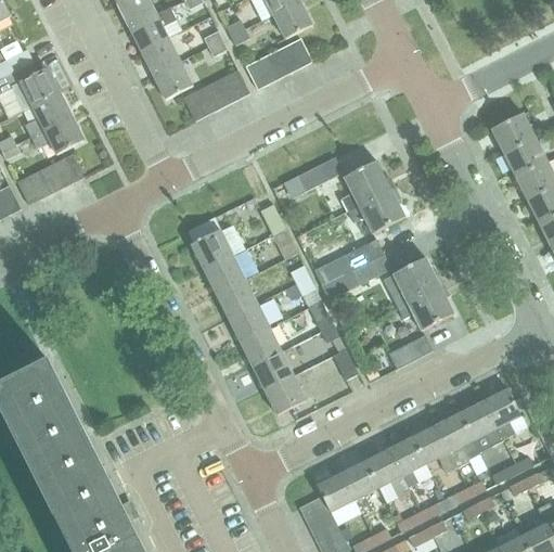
[(0,21),(10,16),(1,0),(0,0),(0,21)]
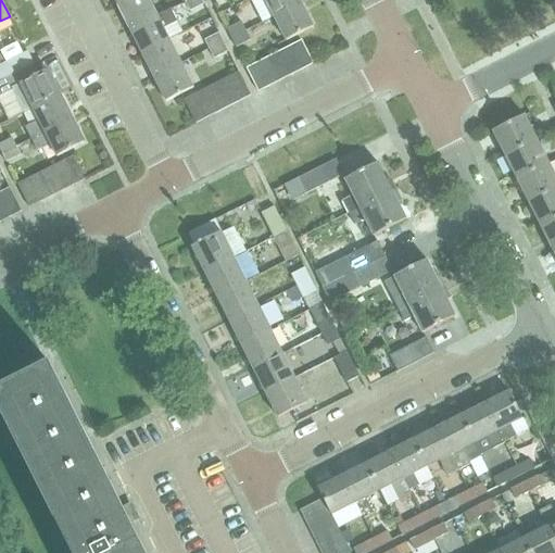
[(126,0),(116,5),(128,28),(154,15),(147,0),(126,0)]
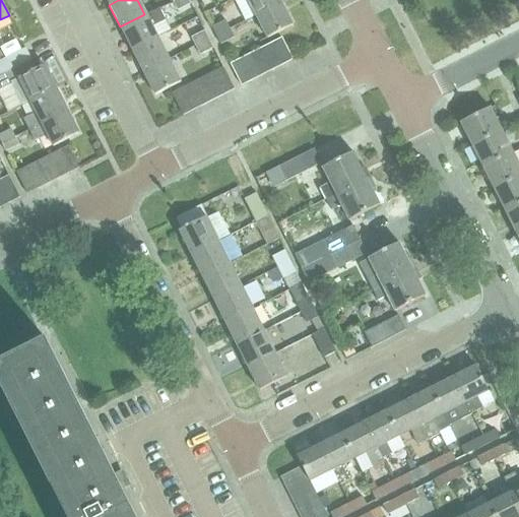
[(248,0),(255,14),(281,1),(280,0),(248,0)]
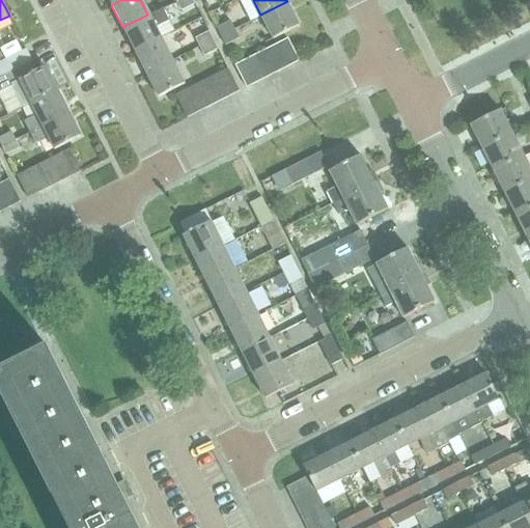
[(287,1),(260,15),(272,36),(299,24),(287,1)]
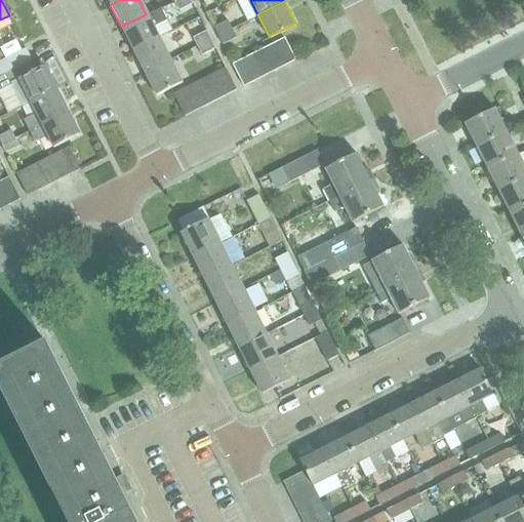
[(121,27),(132,49),(157,36),(152,26),(165,19),(159,7),(146,14),(121,27)]
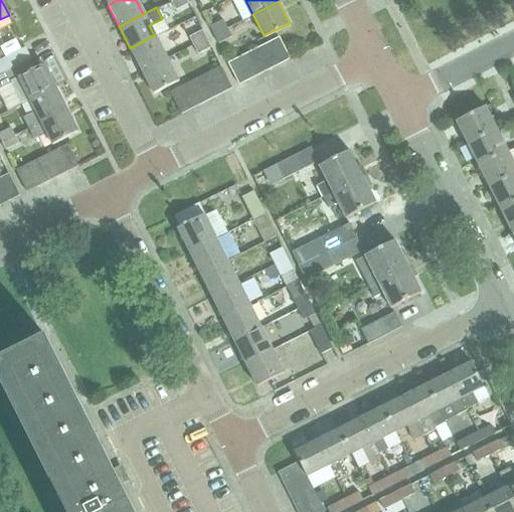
[(209,24),(214,33),(227,26),(222,17),(209,24)]
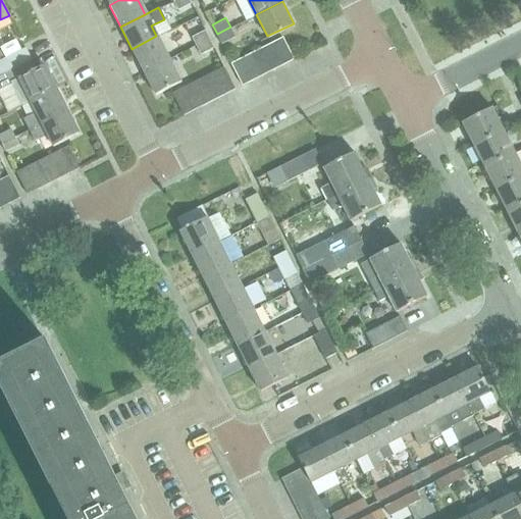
[(230,27),(217,34),(221,42),(235,35),(230,27)]
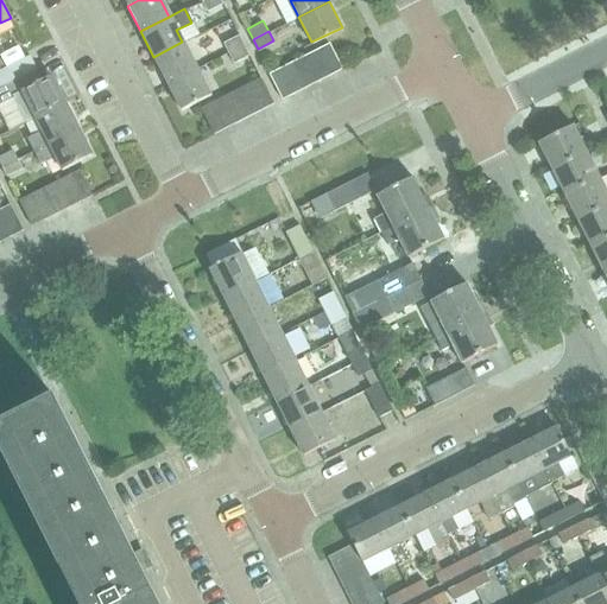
[(223,40),(228,51),(245,43),(239,32),(223,40)]
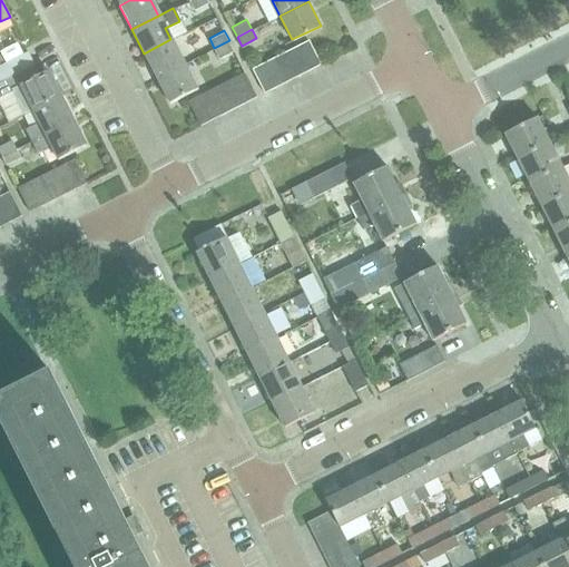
[(308,38),(296,45),(308,69),(322,62),(308,38)]
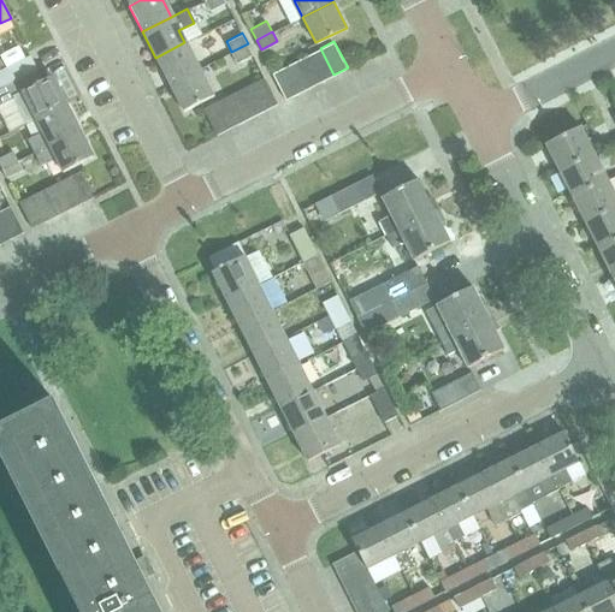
[(155,58),(169,84),(199,69),(184,42),(155,58)]
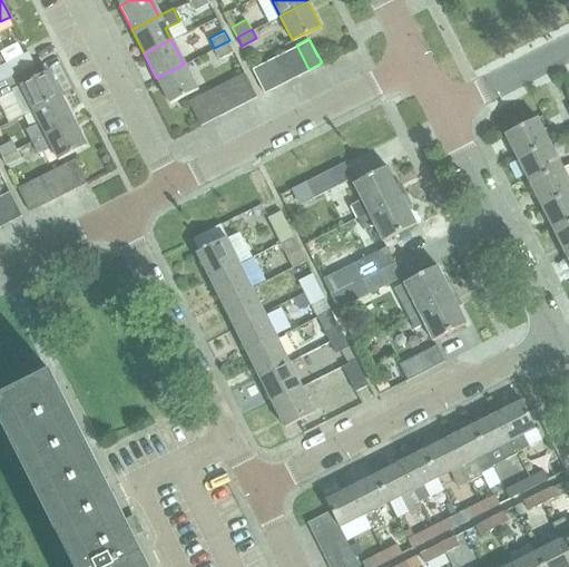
[(229,40),(214,48),(219,57),(234,49),(229,40)]
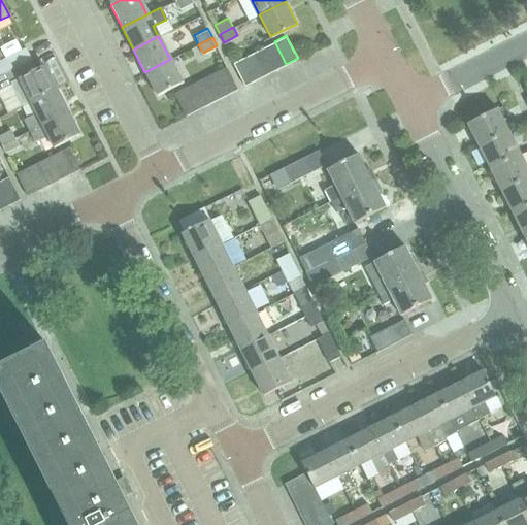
[(274,41),(265,46),(276,69),(286,64),(274,41)]
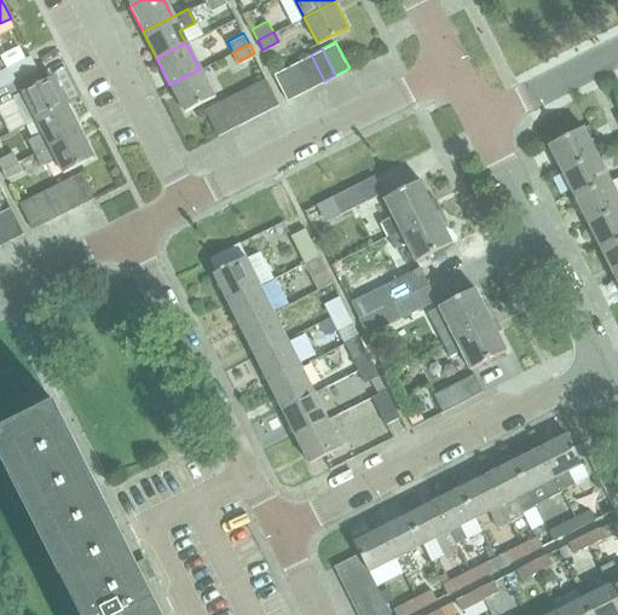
[(311,54),(298,61),(312,87),(324,81),(311,54)]
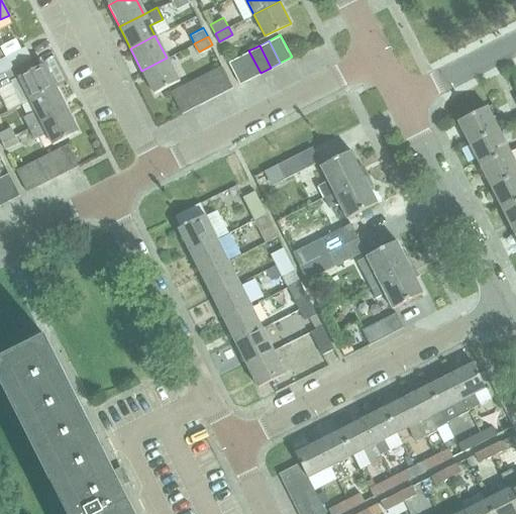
[(24,46),(2,58),(7,68),(29,57),(24,46)]
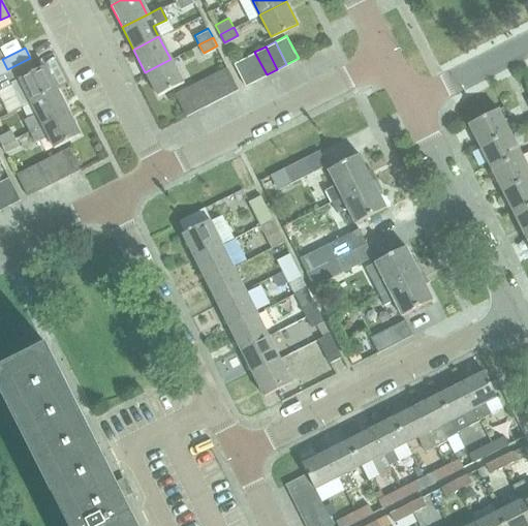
[(254,52),(245,57),(256,80),(267,74),(254,52)]
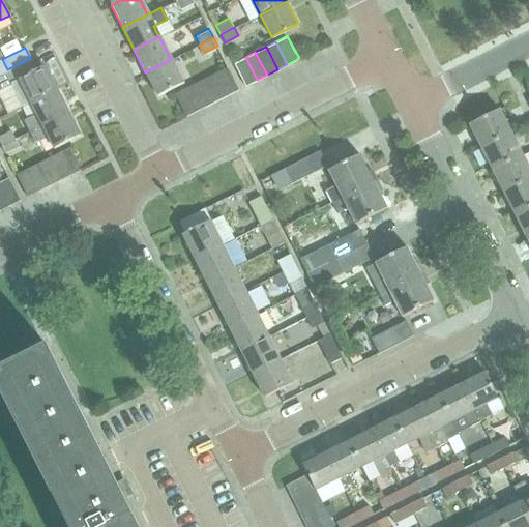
[(257,80),(245,57),(232,63),(244,86),(257,80)]
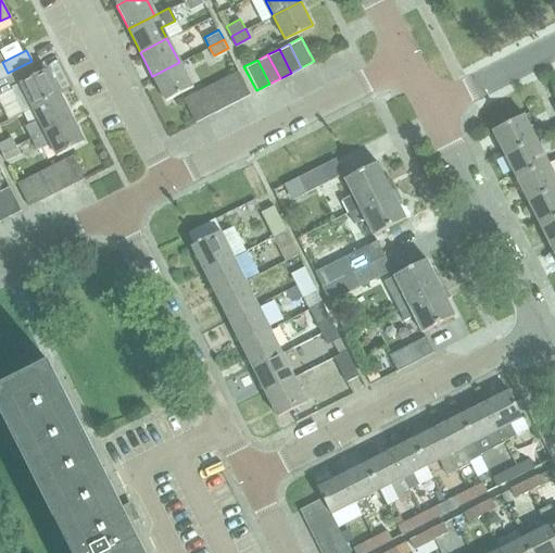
[(23,109),(32,105),(59,91),(47,67),(38,72),(33,61),(32,61),(8,73),(0,76),(0,91),(11,86),(23,109)]
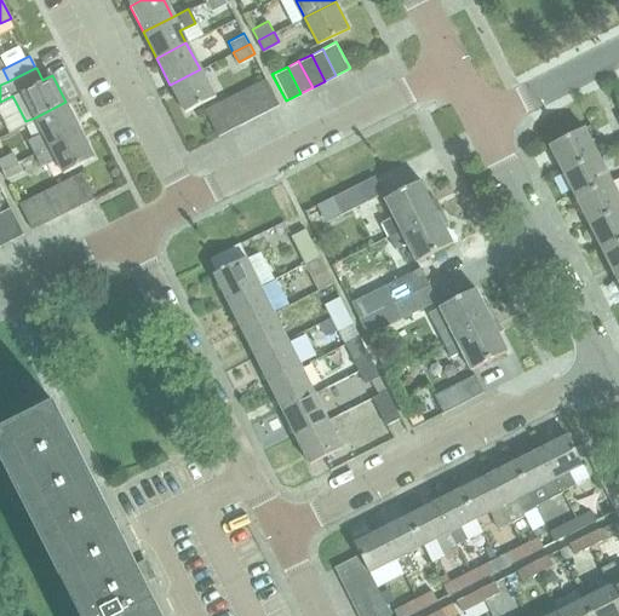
[(200,69),(170,85),(183,111),(213,96),(200,69)]
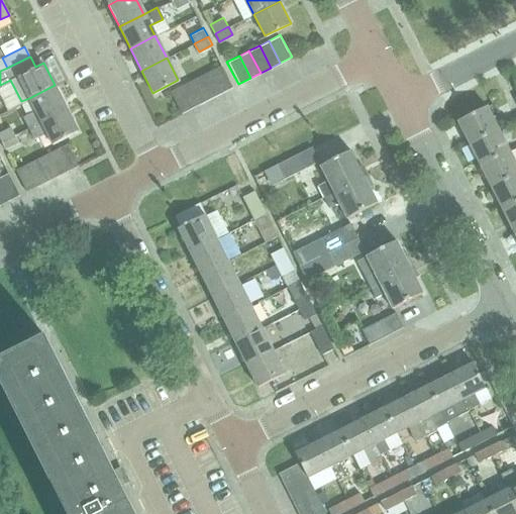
[(221,65),(211,70),(223,92),(233,87),(221,65)]
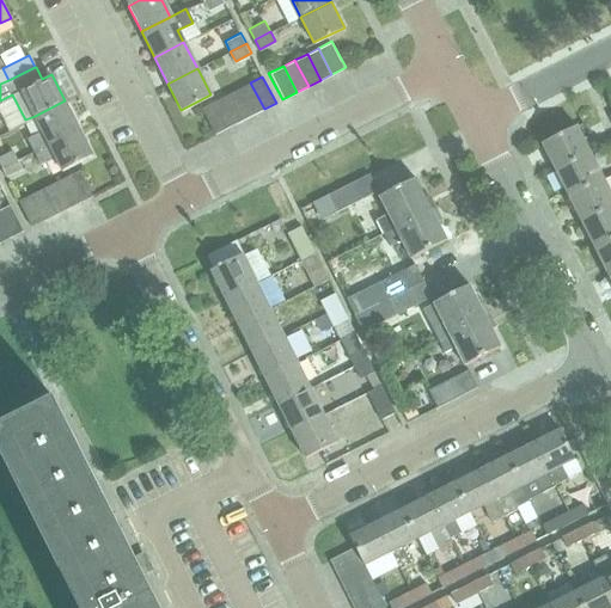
[(250,83),(238,88),(251,115),(264,109),(250,83)]
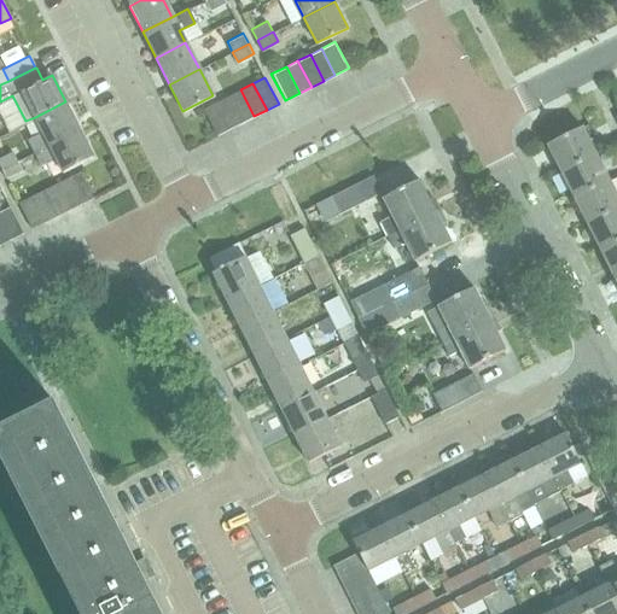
[(240,89),(230,94),(243,122),(254,116),(240,89)]
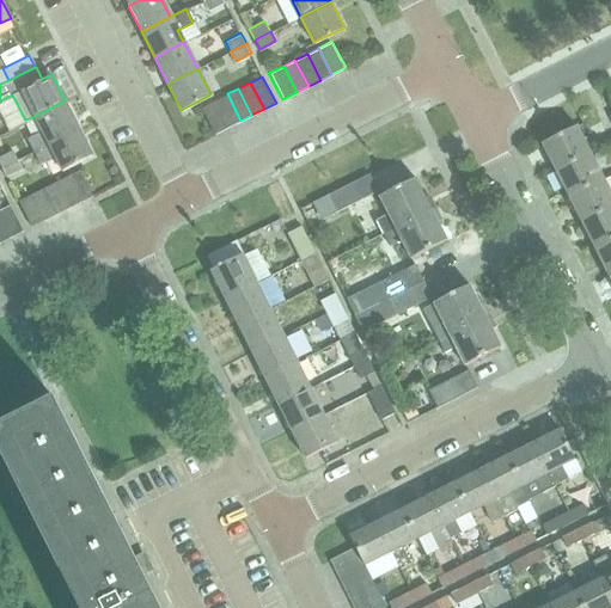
[(227,93),(213,100),(227,127),(240,121),(227,93)]
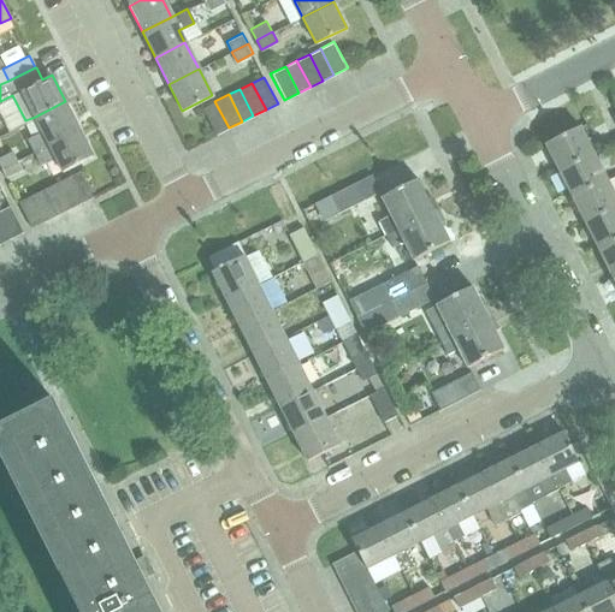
[(25,136),(33,150),(78,128),(65,101),(35,117),(41,128),(25,136)]
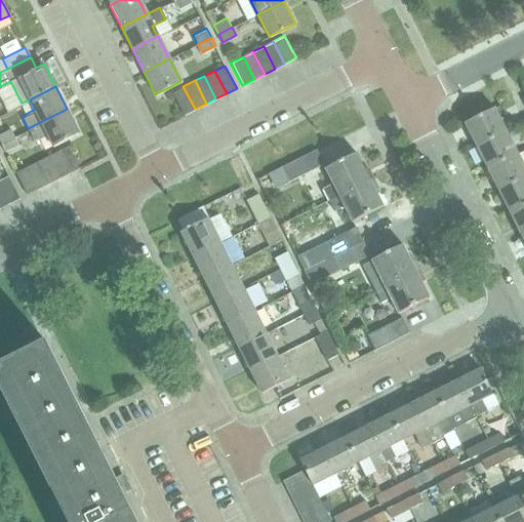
[(195,109),(183,86),(172,91),(184,115),(195,109)]
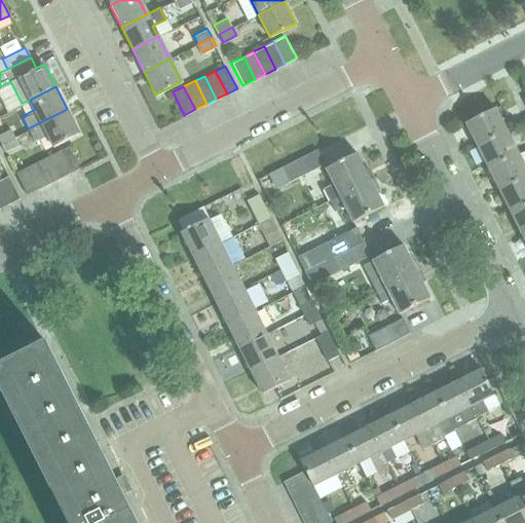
[(464,122),(477,146),(507,131),(494,107),(464,122)]
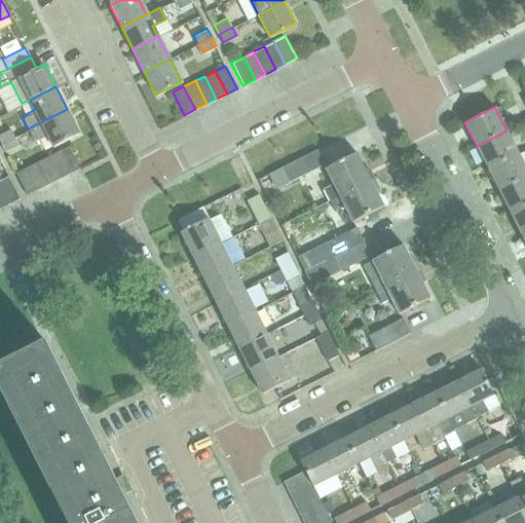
[(67,109),(28,128),(33,140),(46,133),(52,145),(78,133),(67,109)]
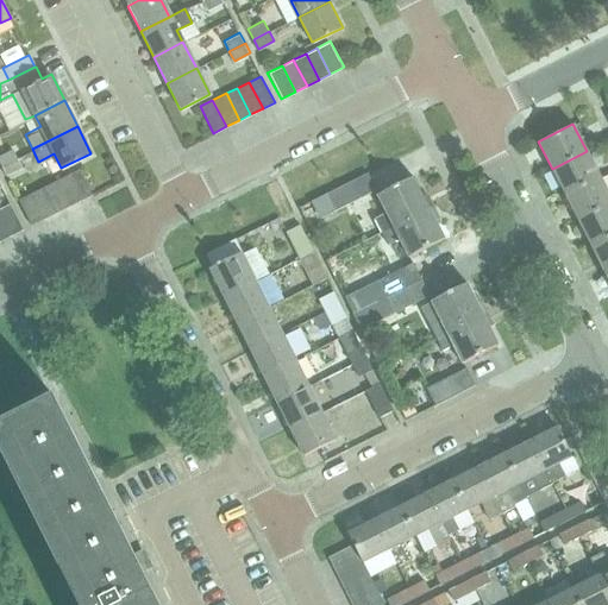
[(0,162),(1,164),(17,157),(12,147),(0,153),(0,162)]
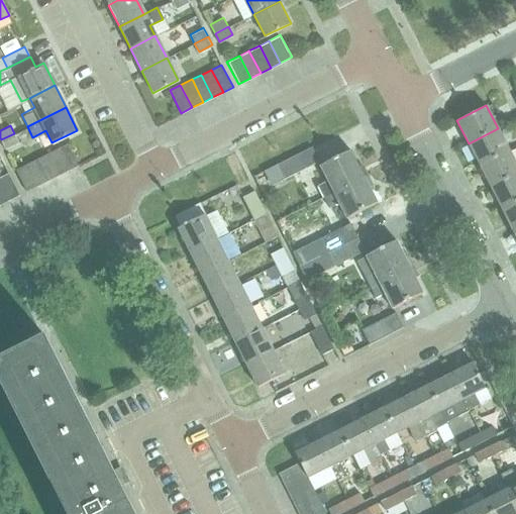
[(469,143),(480,165),(508,149),(498,128),(469,143)]
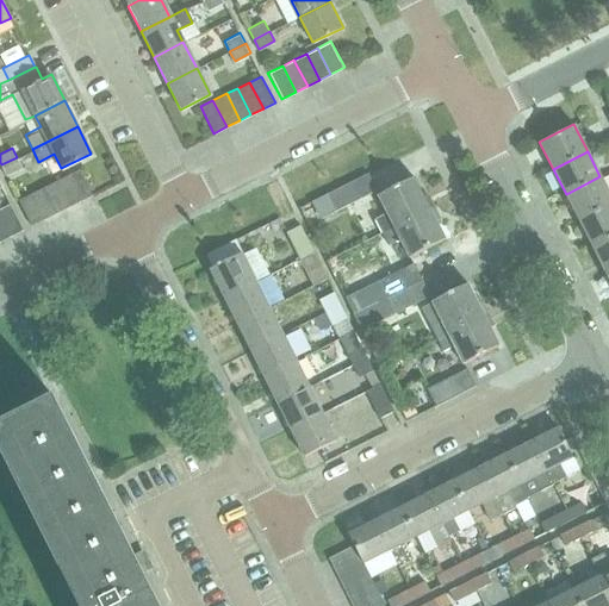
[(17,157),(1,164),(6,174),(22,167),(17,157)]
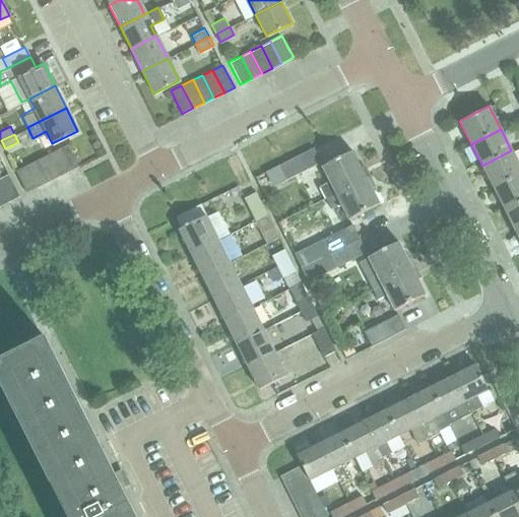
[(66,143),(57,148),(68,170),(77,166),(66,143)]
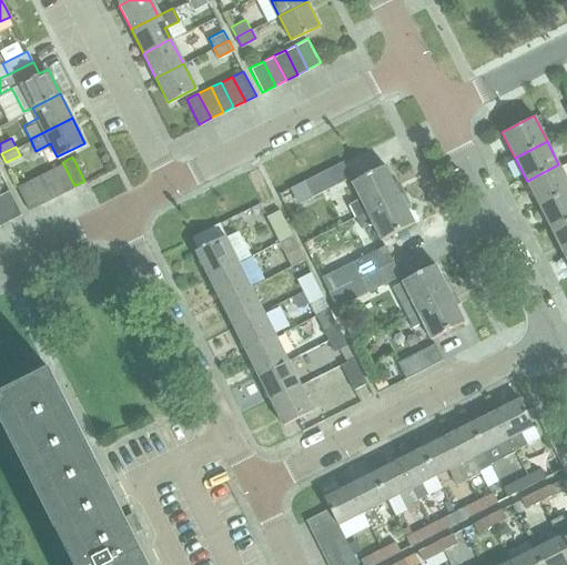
[(304,179),(313,194),(350,175),(342,160),(304,179)]
